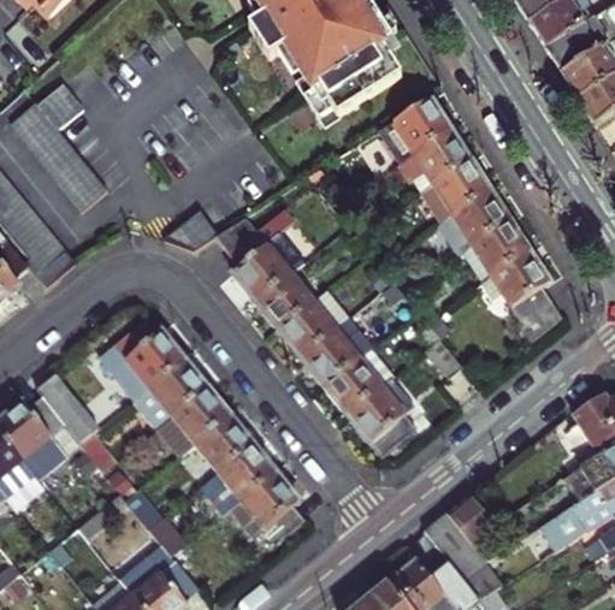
[(317,92),(308,98),(324,122),(338,112),(342,119),(407,77),(392,57),(388,48),(398,42),(395,39),(388,25),(371,0),(349,0),(348,1),(347,0),(258,0),(265,11),(266,13),(287,0),(291,0),(294,4),(262,24),(252,31),(272,63),(290,51),(308,80),(317,92)]
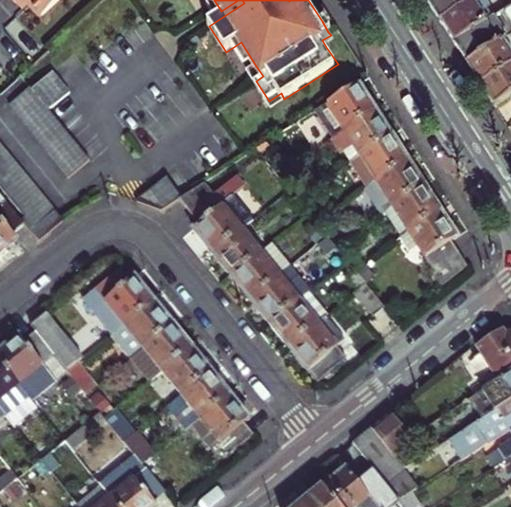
[(220,9),(213,13),(218,20),(244,3),(242,0),(238,0),(221,11),(220,9)]
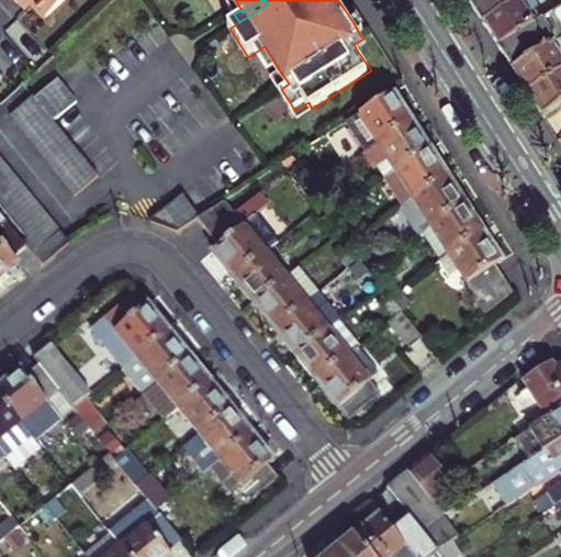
[(472,0),(483,17),(508,0),(472,0)]
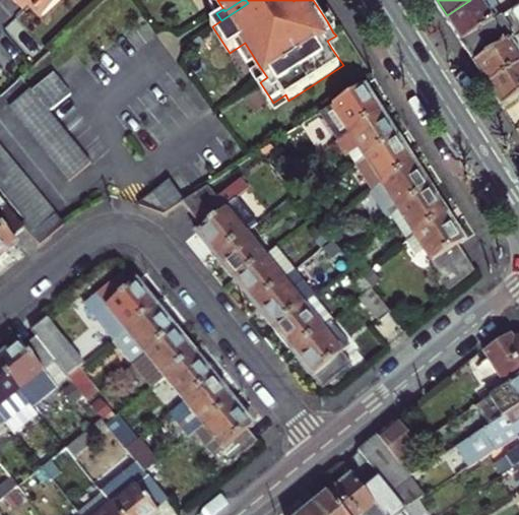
[(470,0),(447,15),(460,37),(499,12),(492,2),(495,0),(470,0)]
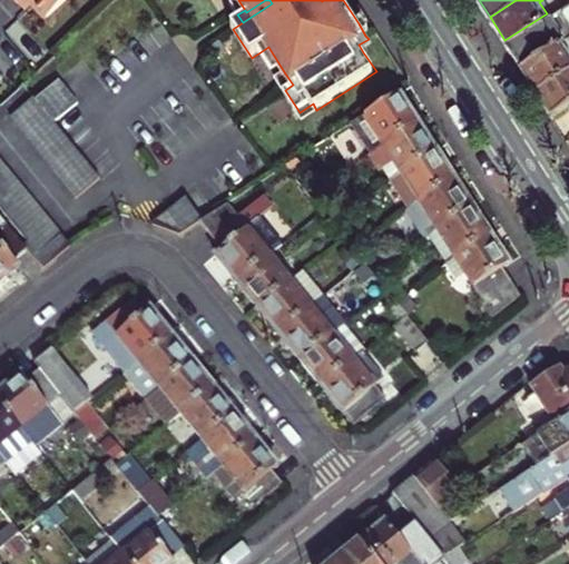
[(565,0),(547,13),(504,40),(520,63),(560,38),(568,32),(568,0),(565,0)]
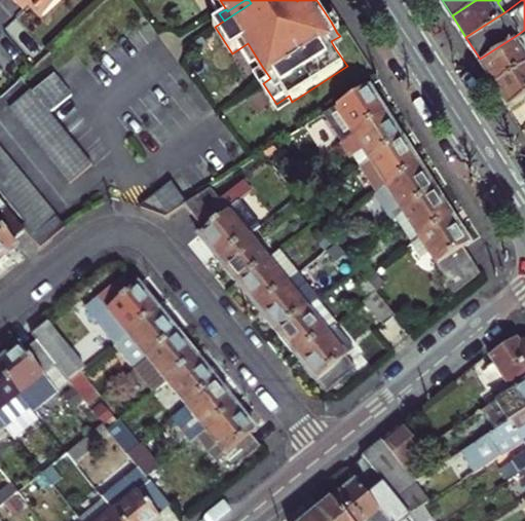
[(336,19),(331,22),(337,33),(343,29),(336,19)]
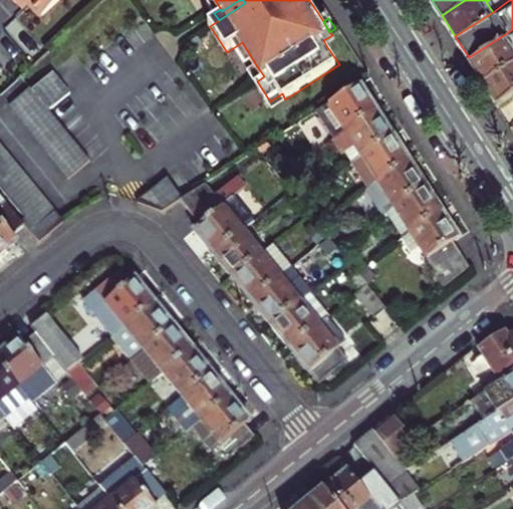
[(512,47),(505,34),(469,57),(482,78),(512,58),(512,47)]
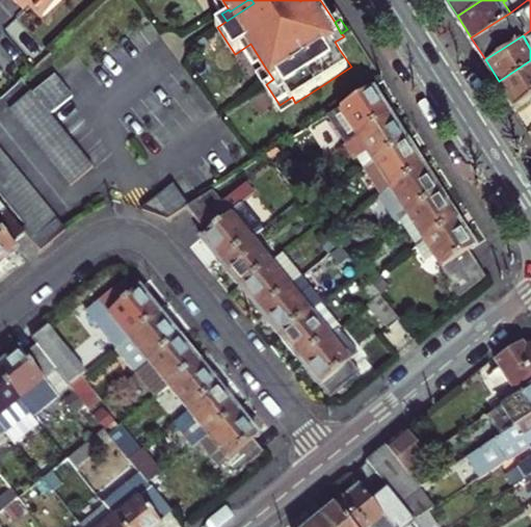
[(339,49),(348,43),(344,36),(335,42),(339,49)]
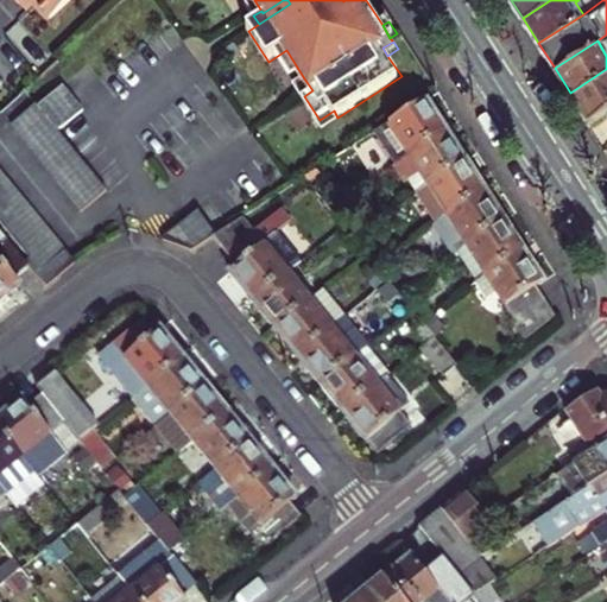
[(606,69),(570,93),(579,105),(586,116),(605,105),(606,102),(606,69)]
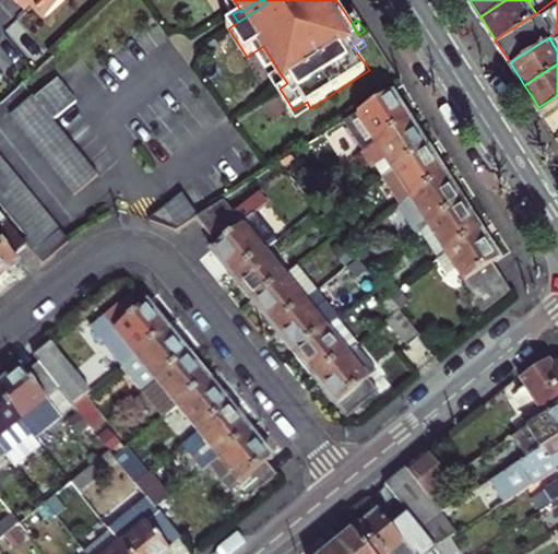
[(280,72),(272,78),(280,89),(287,83),(280,72)]
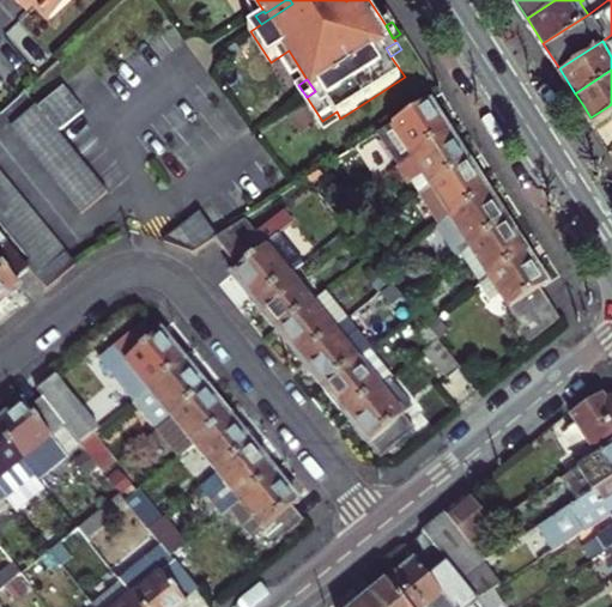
[(10,132),(78,218),(104,199),(58,140),(82,122),(61,97),(38,116),(35,111),(10,132)]
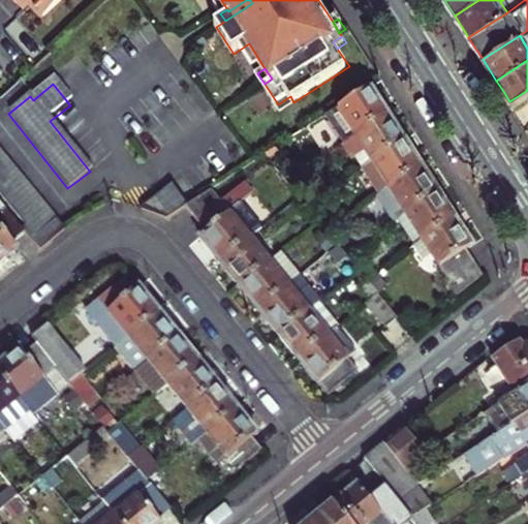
[(355,130),(389,110),(378,92),(372,84),(339,105),(355,130)]
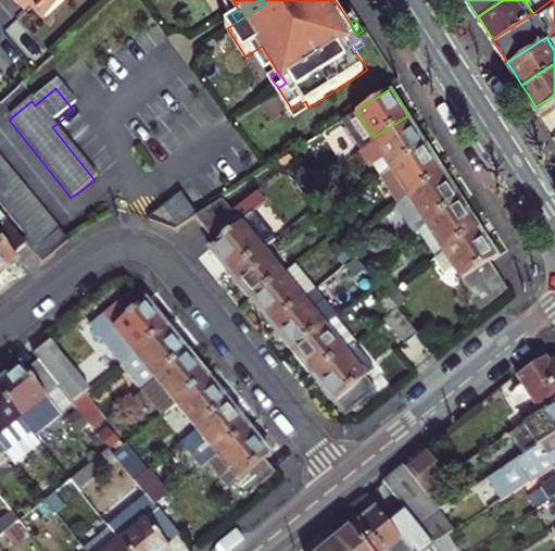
[(308,108),(305,101),(292,110),(298,119),(311,111),(308,108)]
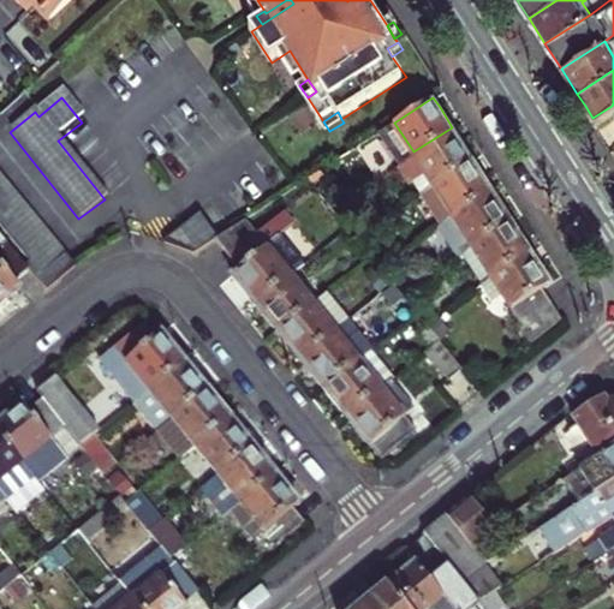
[(434,184),(472,160),(460,141),(452,127),(413,151),(434,184)]
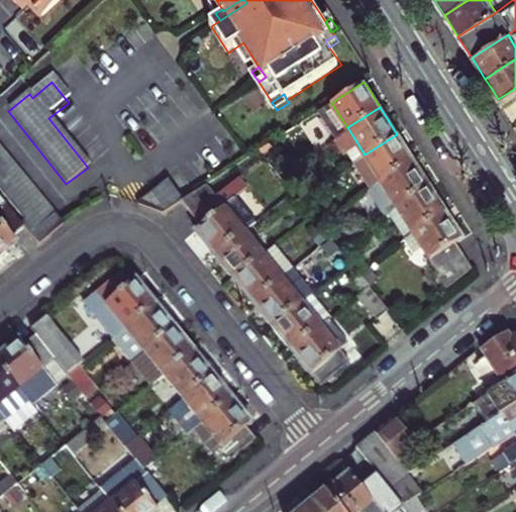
[(347,127),(338,134),(355,162),(365,155),(347,127)]
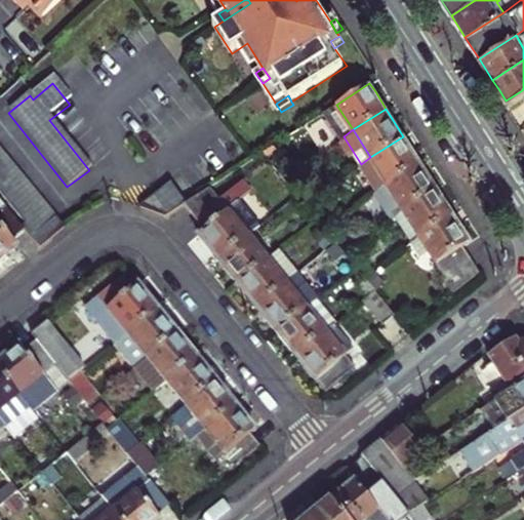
[(403,136),(370,157),(386,184),(419,162),(406,143),(403,136)]
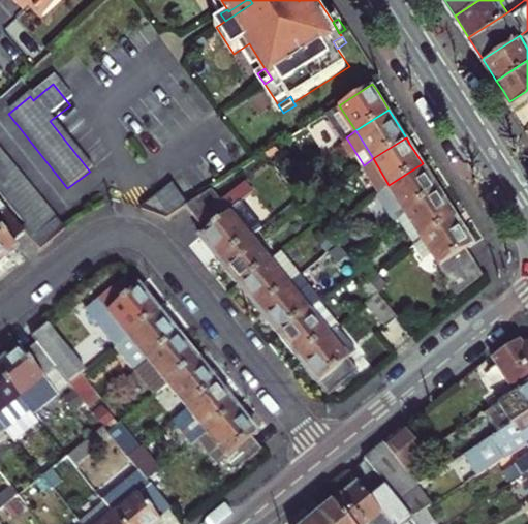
[(0,197),(26,230),(39,247),(61,230),(0,153),(0,197)]
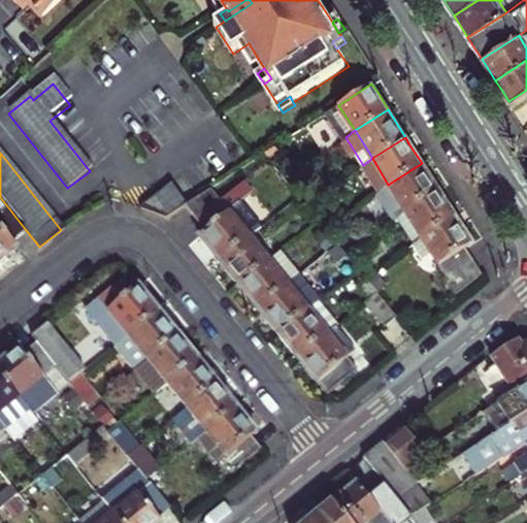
[(422,163),(388,185),(404,210),(437,189),(428,173),(422,163)]
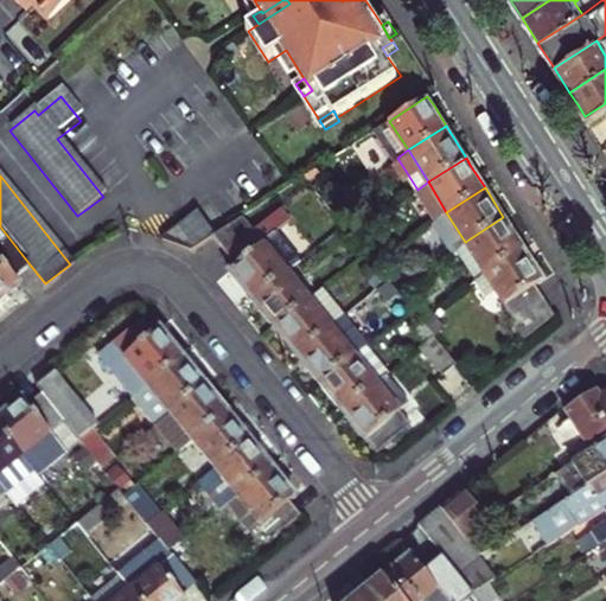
[(212,234),(215,232),(197,209),(165,235),(192,247),(212,234)]
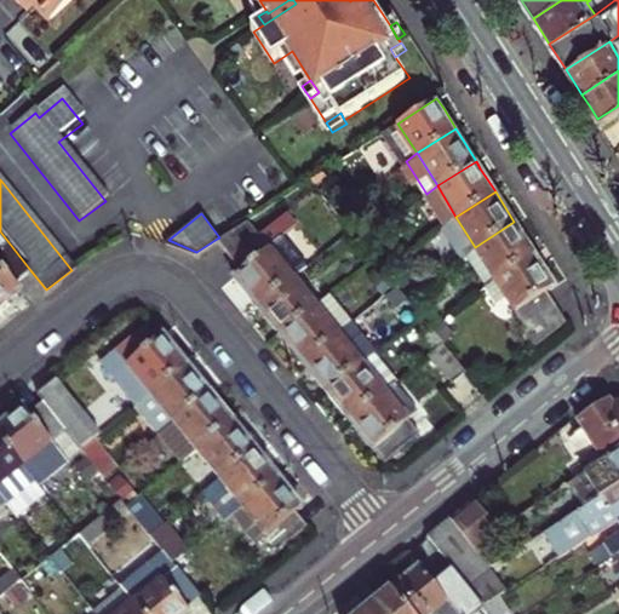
[(217,239),(230,256),(258,234),(247,219),(219,237),(217,239)]
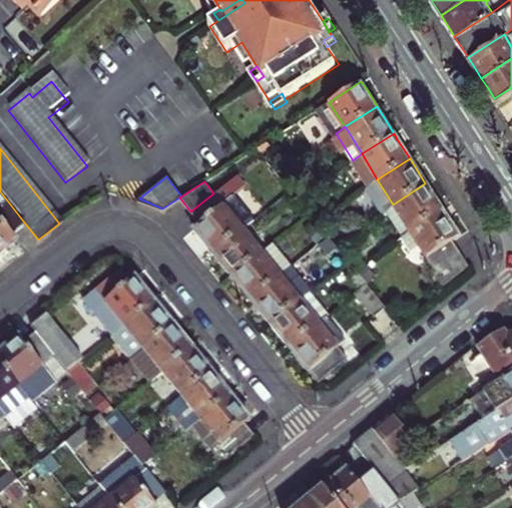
[(225,183),(213,193),(190,211),(198,222),(191,227),(211,251),(241,227),(253,217),(225,183)]
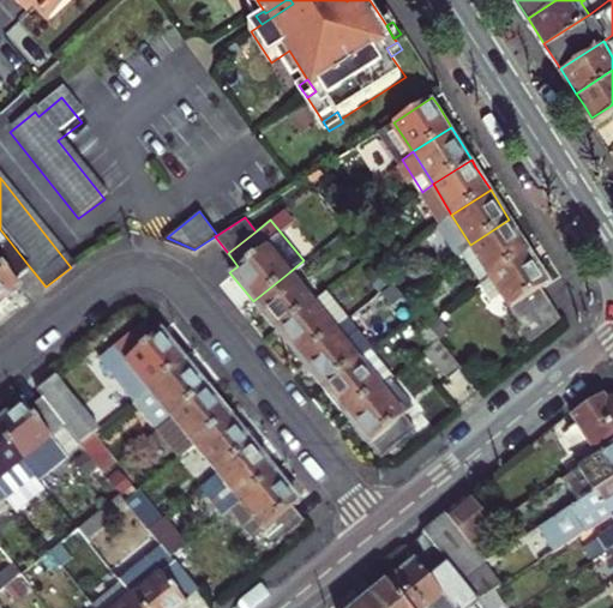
[(509,220),(470,245),(462,251),(481,282),(529,251),(509,220)]
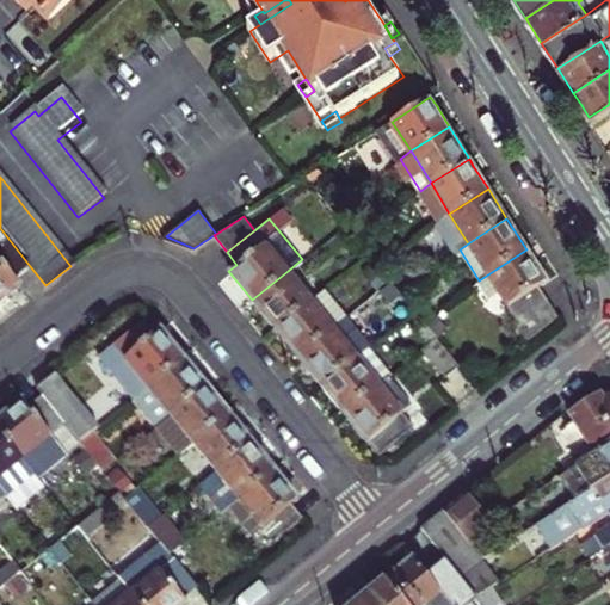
[(0,300),(22,284),(17,277),(30,266),(0,228),(0,300)]
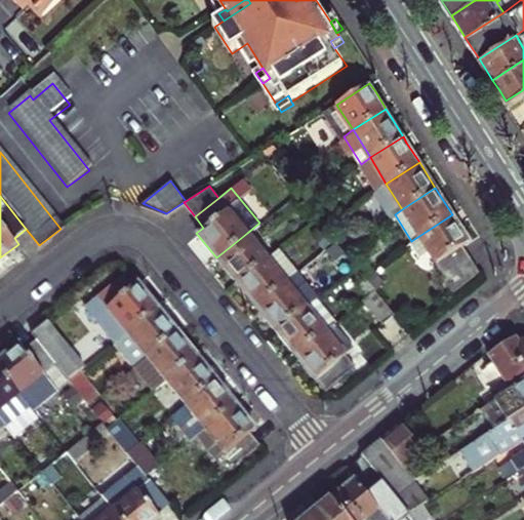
[(452,214),(411,241),(420,255),(429,251),(442,273),(439,275),(450,293),(478,270),(461,244),(468,240),(457,223),(452,214)]
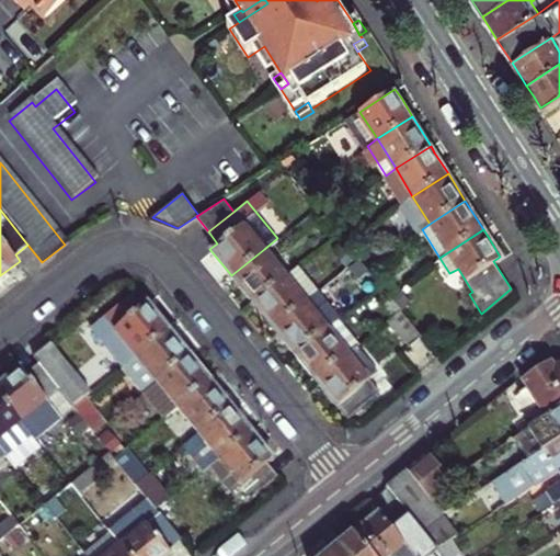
[(231,275),(253,302),(285,275),(264,249),(231,275)]
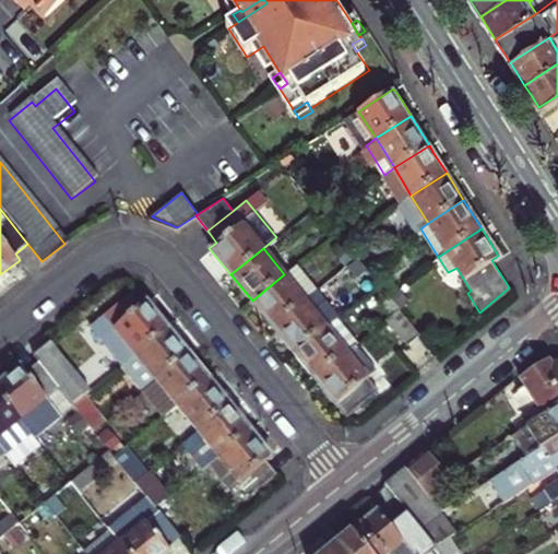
[(359,257),(348,266),(361,282),(372,274),(359,257)]
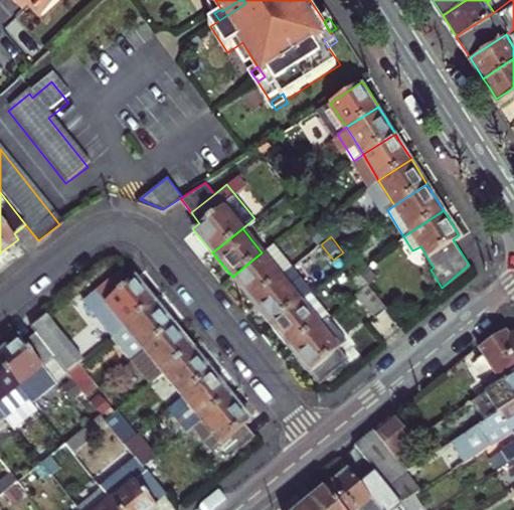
[(232,277),(251,299),(281,276),(290,269),(271,245),(262,252),(232,277)]
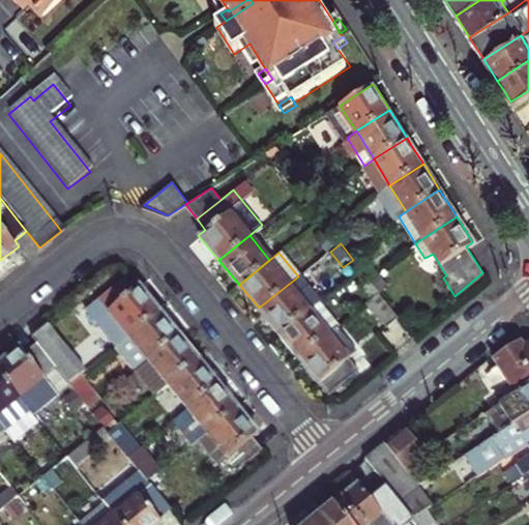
[(368,261),(359,267),(370,280),(378,273),(368,261)]
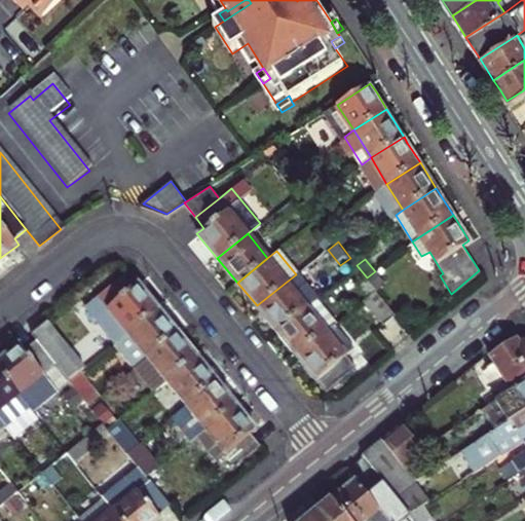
[(375,271),(367,277),(376,289),(384,284),(375,271)]
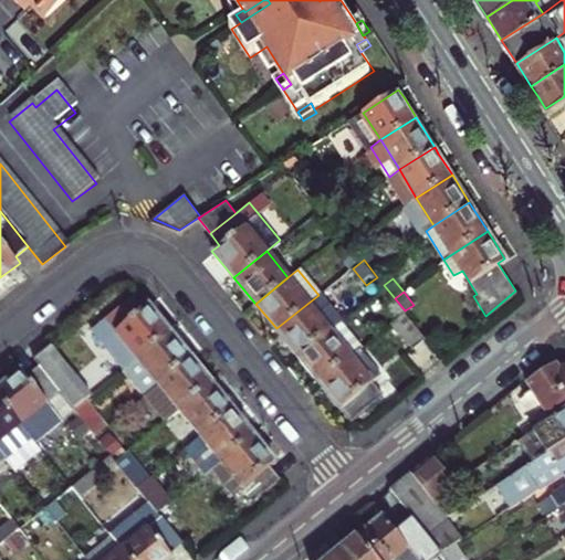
[(123,367),(170,328),(149,303),(143,308),(132,294),(91,328),(123,367)]
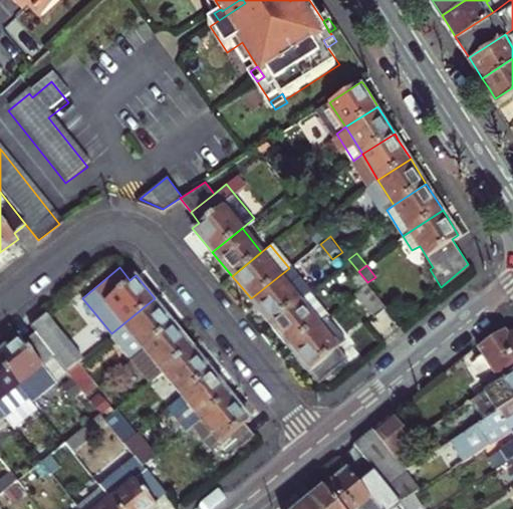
[(367,282),(358,271),(350,277),(359,288),(367,282)]
